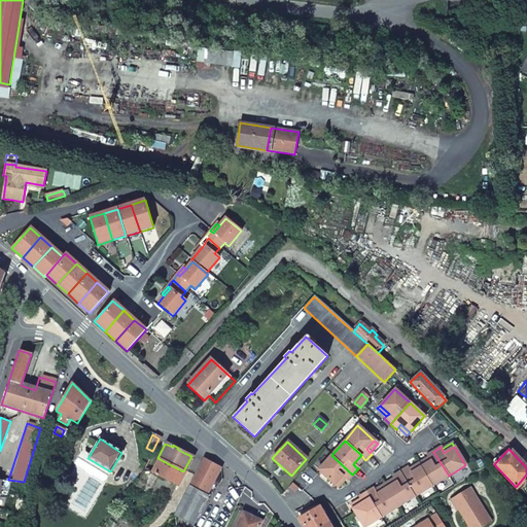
[(449,476),(433,452),(426,456),(427,457),(430,461),(420,467),(424,473),(432,469),(442,480),(449,476)]
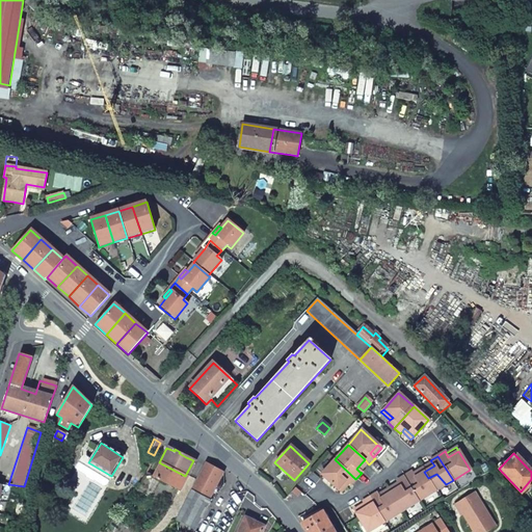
[(111,476),(88,462),(90,459),(85,457),(81,457),(78,462),(107,481),(111,476)]
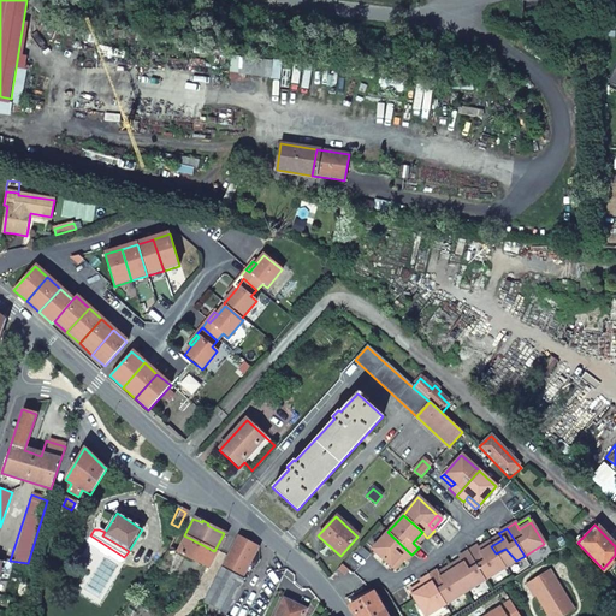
[(394,570),(403,560),(406,562),(412,555),(388,532),(372,550),(394,570)]
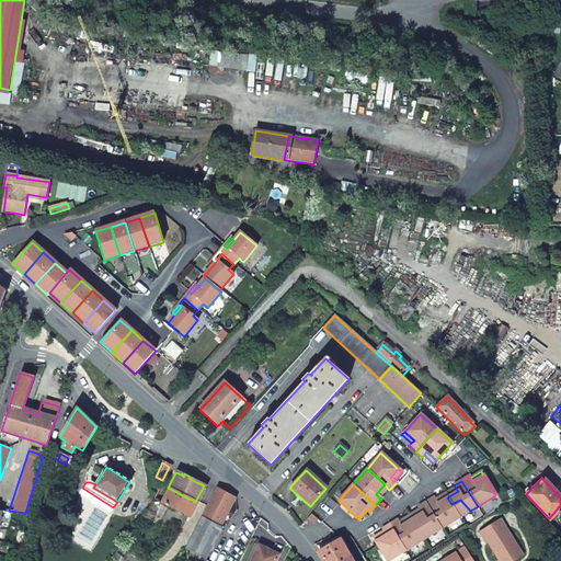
[(379,497),(388,489),(385,484),(376,494),(379,497)]
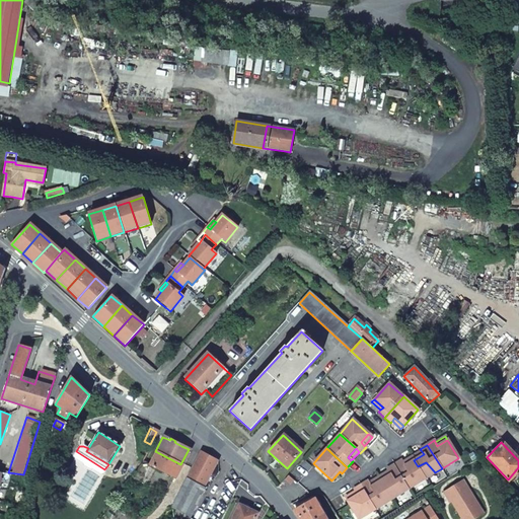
[(414,460),(424,454),(421,450),(411,456),(414,460)]
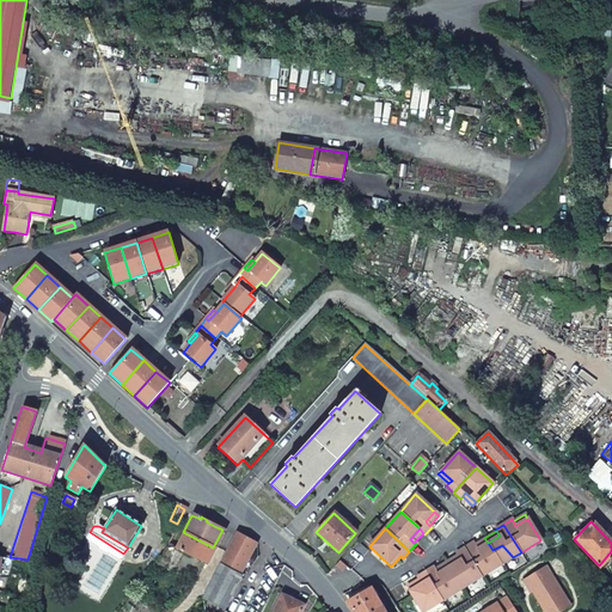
[(95,549),(104,555),(106,554),(116,560),(121,560),(123,554),(90,532),(85,538),(87,540),(95,546),(95,549)]
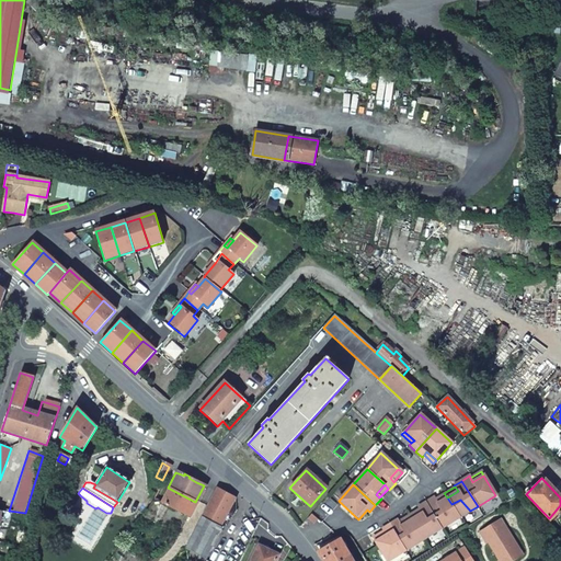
[(168,506),(189,516),(195,502),(168,488),(160,503),(168,506)]
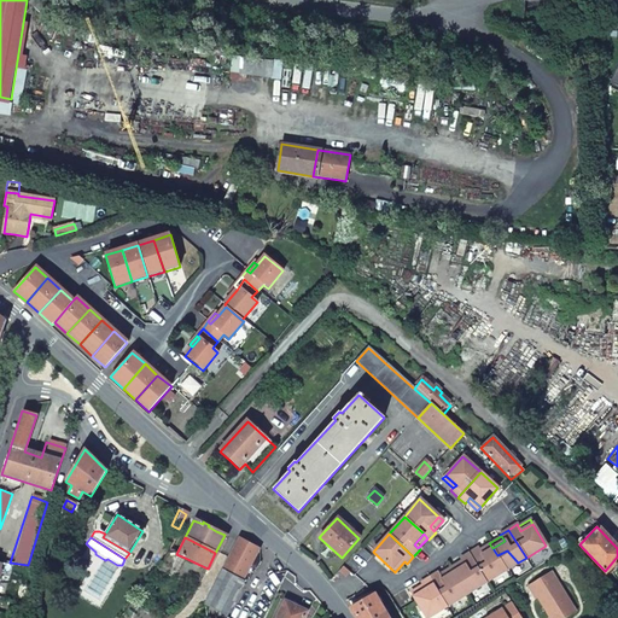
[(238,582),(258,551),(239,540),(220,570),(232,577),(238,582)]
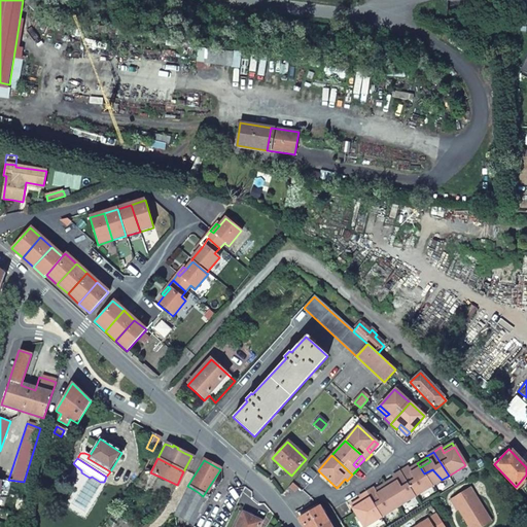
[(410,473),(420,467),(417,463),(408,469),(410,473)]
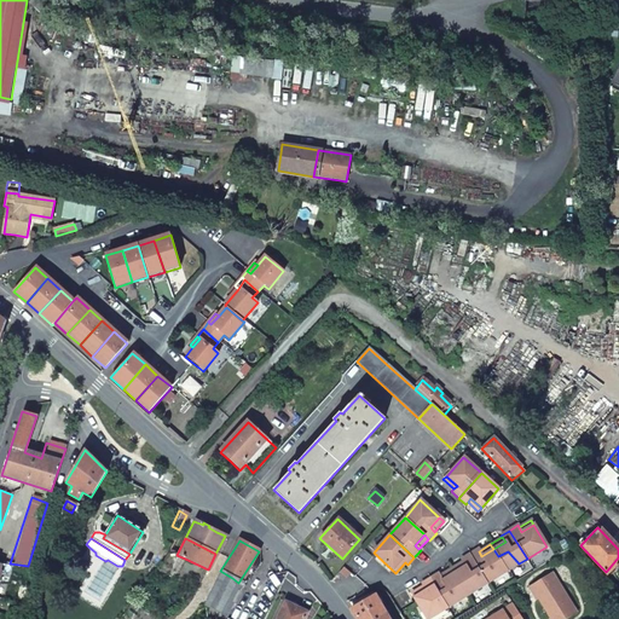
[(469,555),(478,568),(498,556),(493,549),(481,556),(479,551),(478,550),(469,555)]
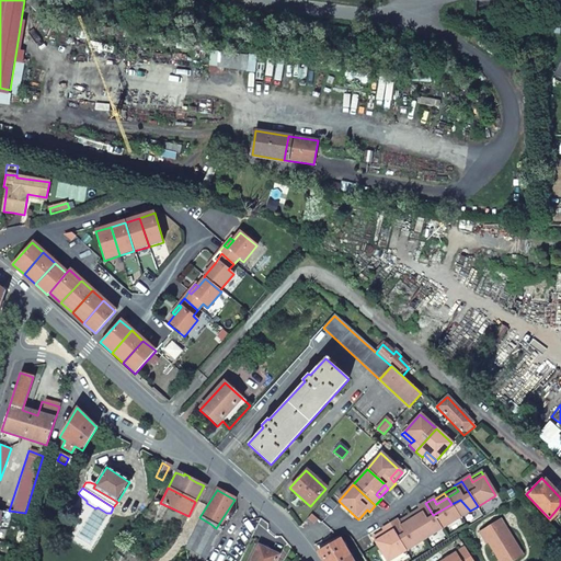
[(161,515),(168,506),(160,503),(153,499),(141,517),(155,524),(161,515)]
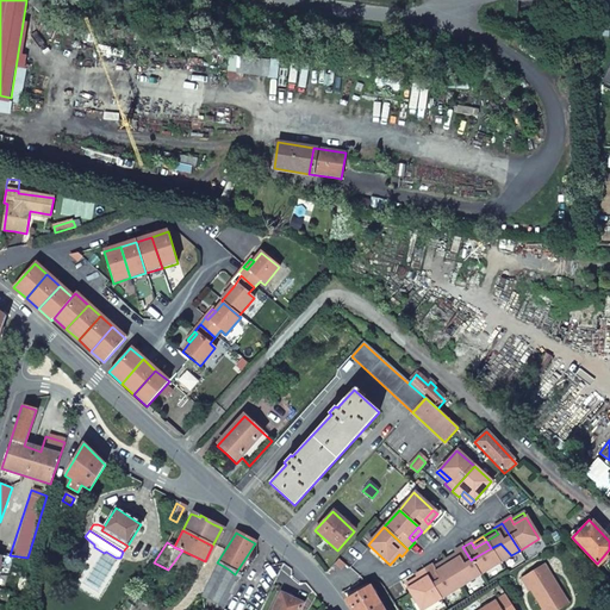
[(511,555),(500,543),(491,548),(499,564),(511,555)]
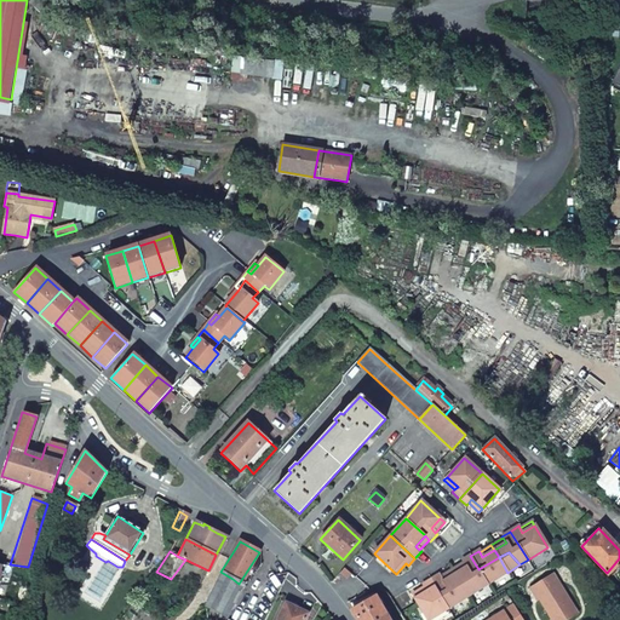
[(478,569),(470,556),(461,561),(463,563),(466,567),(454,574),(458,581),(478,569)]
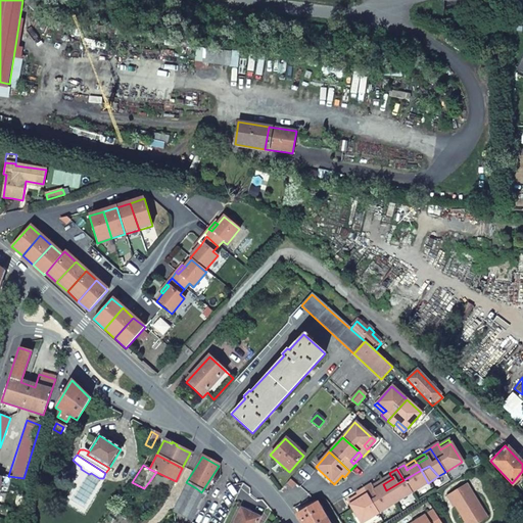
[(421,470),(403,480),(412,493),(428,483),(421,470)]
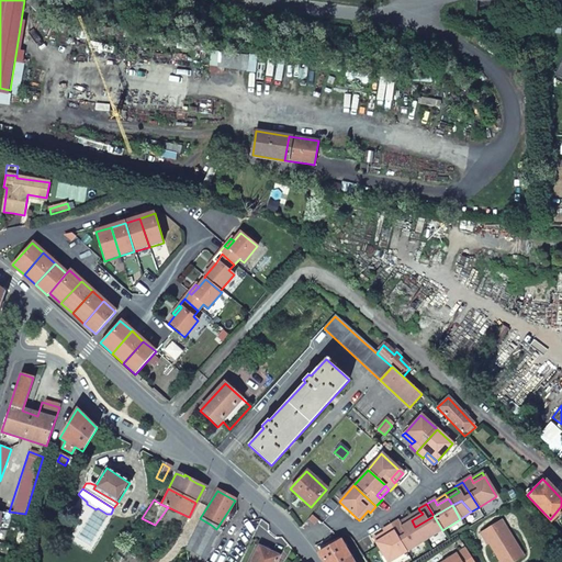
[(412,520),(423,514),(419,510),(408,517),(412,520)]
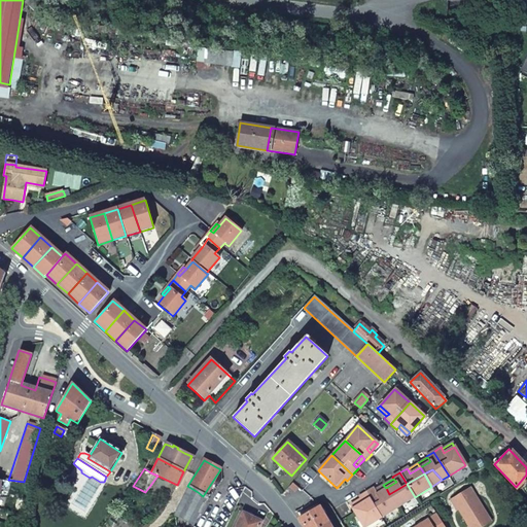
[(297,489),(292,484),(288,488),(294,493),(297,489)]
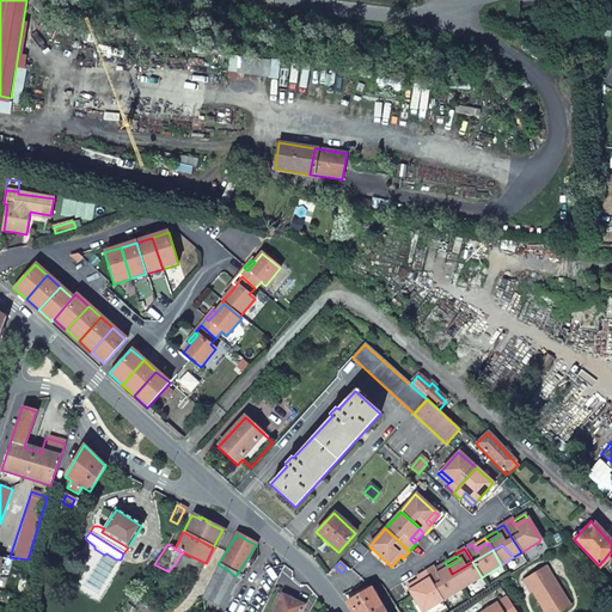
[(472,562),(452,574),(461,589),(482,577),(472,562)]
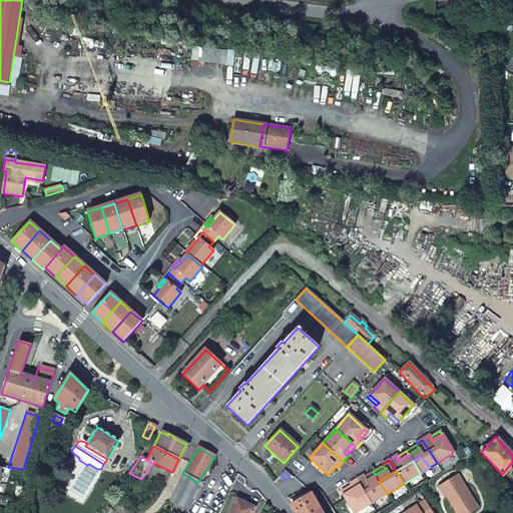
[(373,472),(364,478),(366,481),(376,475),(373,472)]
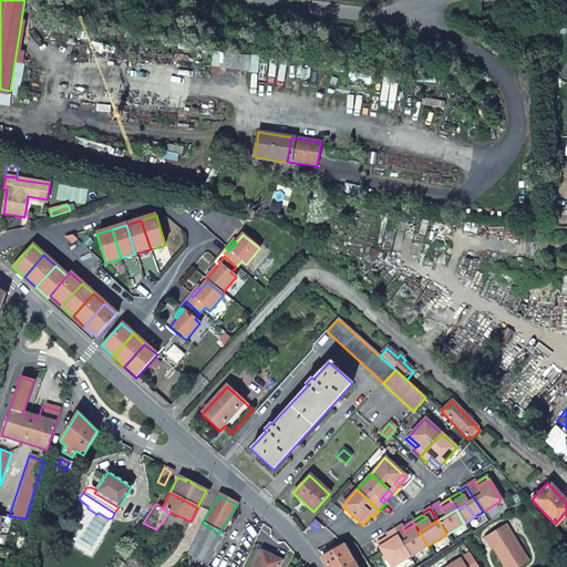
[(213,529),(202,523),(198,528),(208,535),(213,529)]
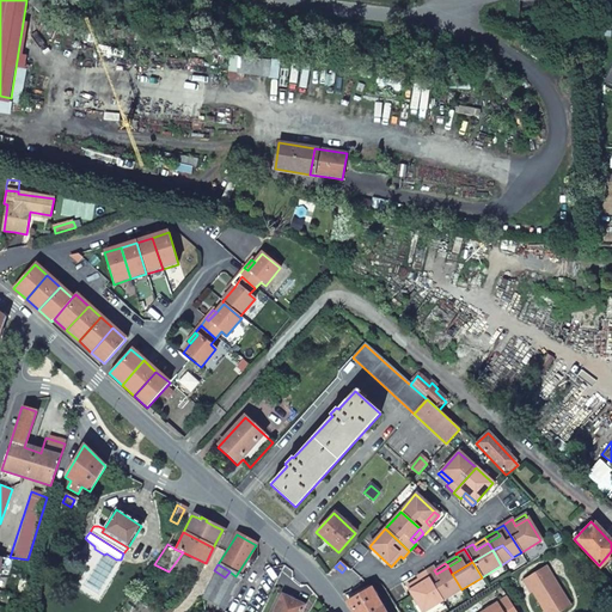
[(432,585),(452,574),(448,567),(436,574),(434,570),(433,568),(424,573),(432,585)]
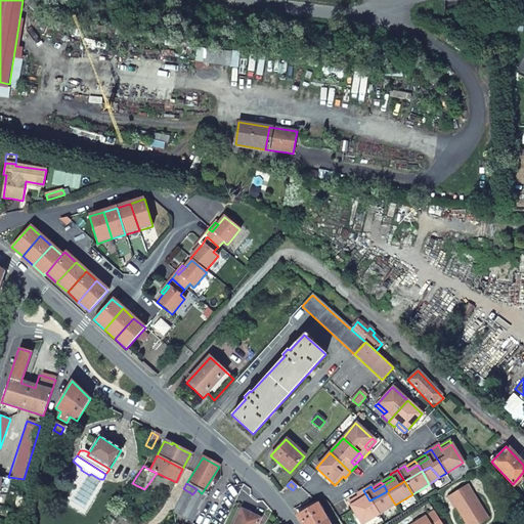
[(449,496),(467,523),(465,523),(481,523),(490,518),(467,485),(449,496)]
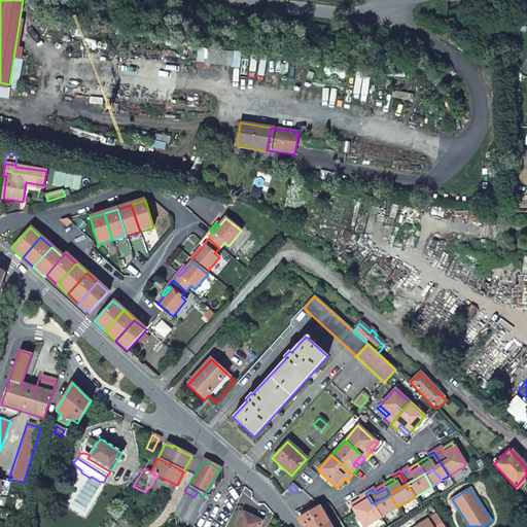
[(184,491),(174,508),(172,513),(188,523),(204,496),(203,496),(198,492),(194,497),(184,491)]
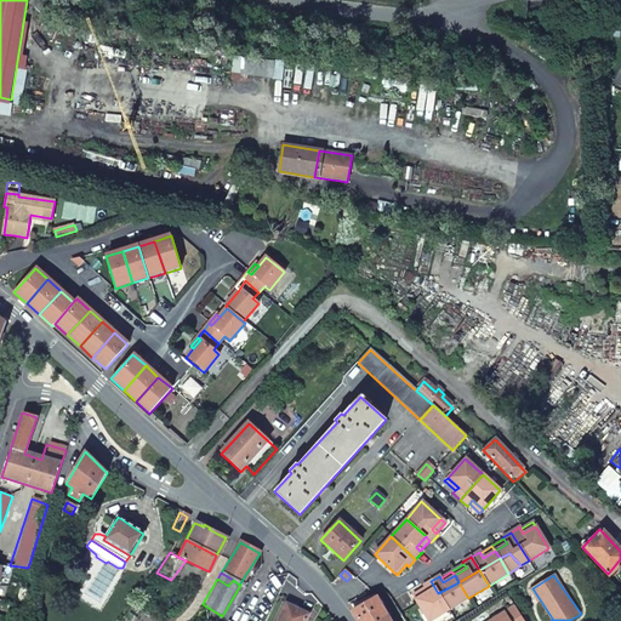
[(426,592),(420,597),(422,603),(438,593),(431,581),(422,586),(423,588),(426,592)]
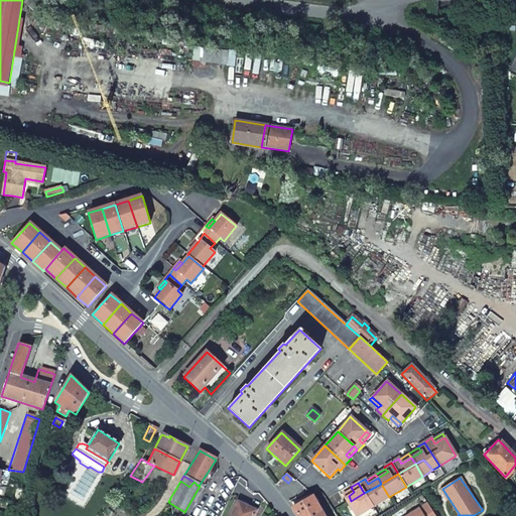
[(381,484),(364,493),(373,507),(389,497),(381,484)]
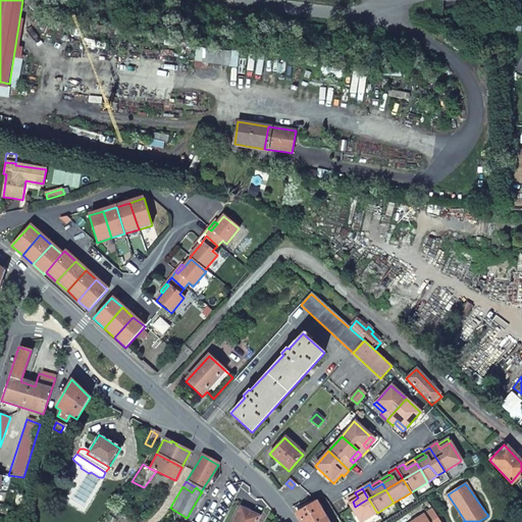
[(349,504),(359,521),(361,521),(377,513),(368,499),(355,507),(353,502),(349,504)]
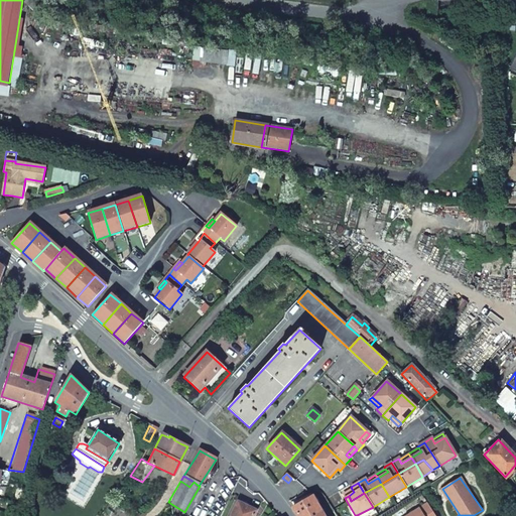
[(296,515),(324,515),(312,497),(292,507),(296,515)]
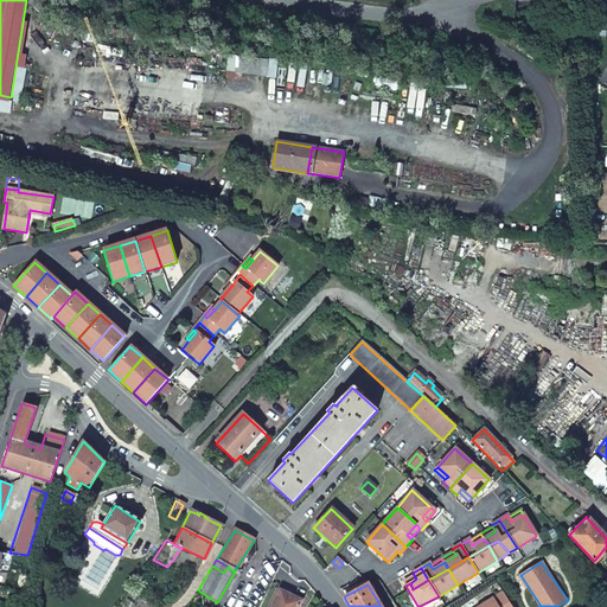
[(269,606),(298,606),(301,601),(291,595),(279,590),(269,606)]
